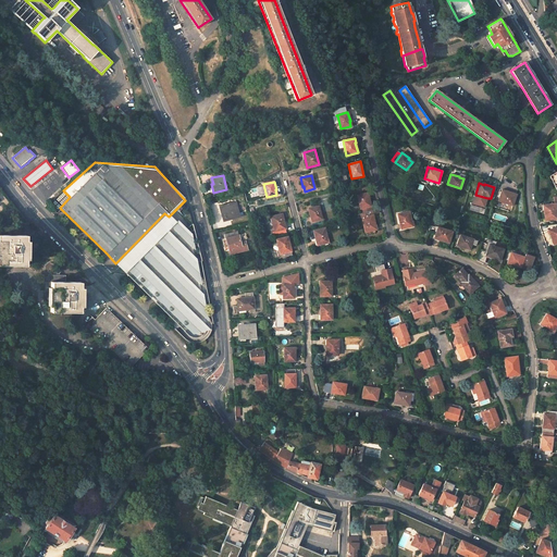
[(511,193),(502,189),(498,201),(512,206),(516,195),(511,194),(511,193)]
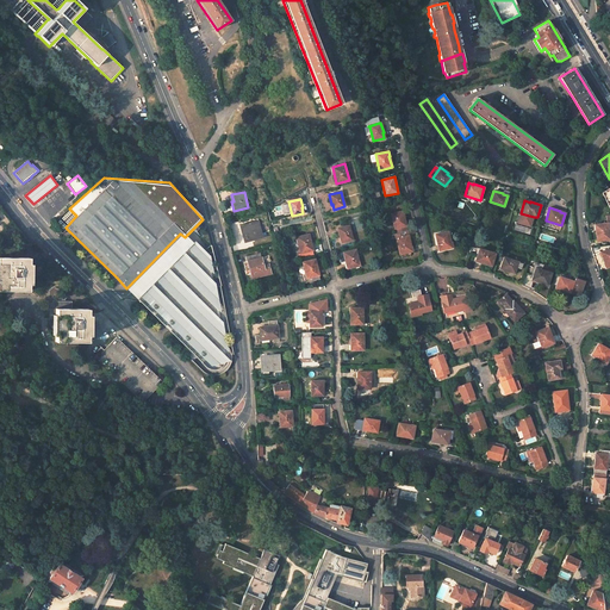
[(403,216),(402,211),(391,215),(396,234),(408,230),(404,216),(403,216)]
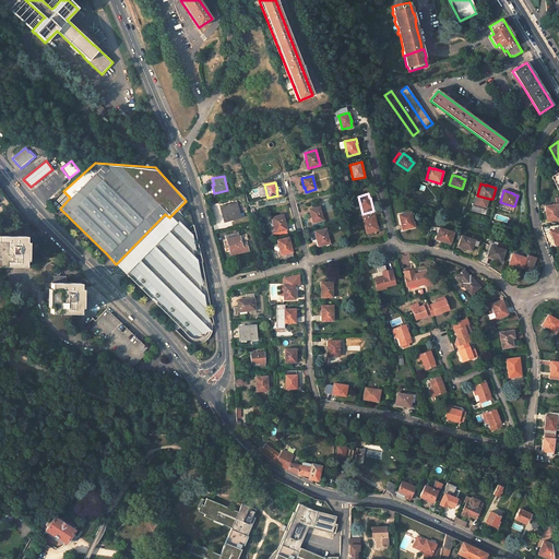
[(489,199),(477,195),(475,204),(486,207),(489,199)]
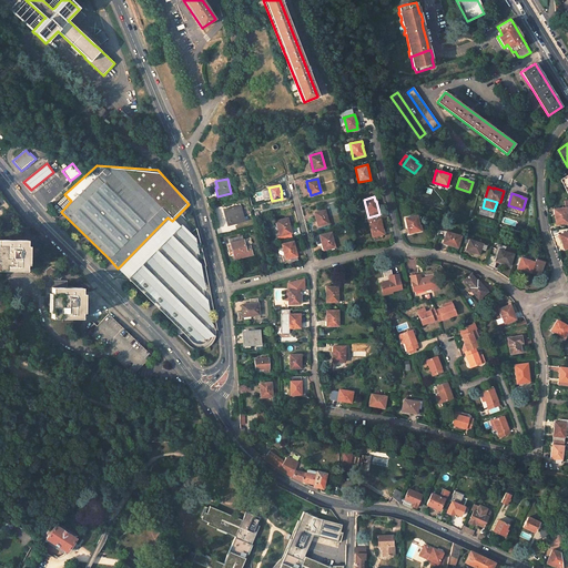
[(567,214),(567,200),(565,201),(566,208),(554,210),(555,214),(556,224),(567,223),(567,215),(567,214)]
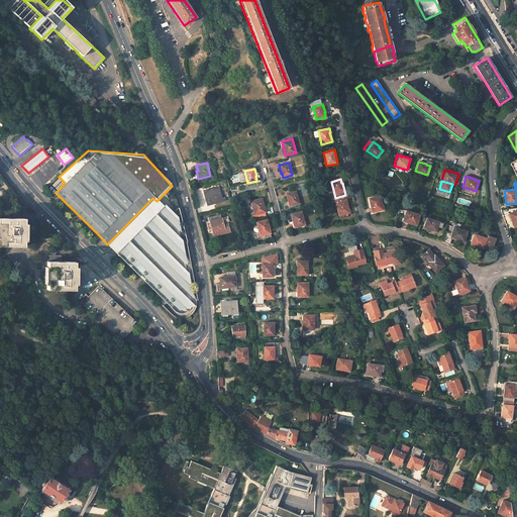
[(223,200),(219,188),(214,189),(204,192),(205,196),(206,196),(209,205),(214,204),(213,202),(215,202),(223,200)]
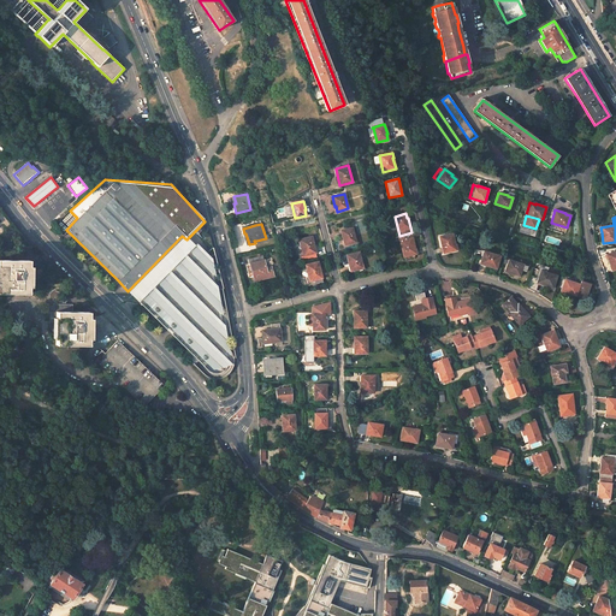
[(356,243),(354,227),(342,230),(343,236),(342,236),(344,246),(356,243)]
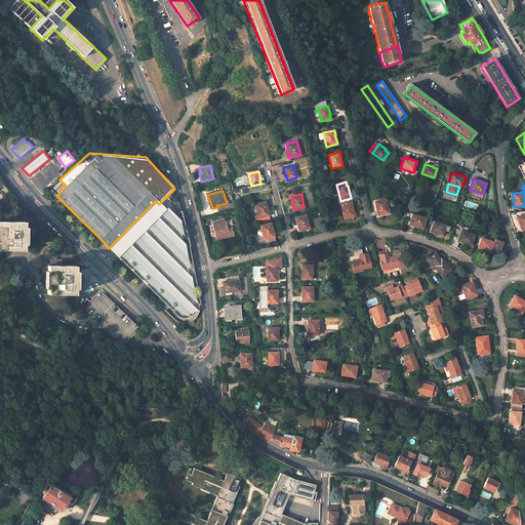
[(356,216),(352,202),(351,198),(340,201),(339,201),(340,205),(345,219),(356,216)]
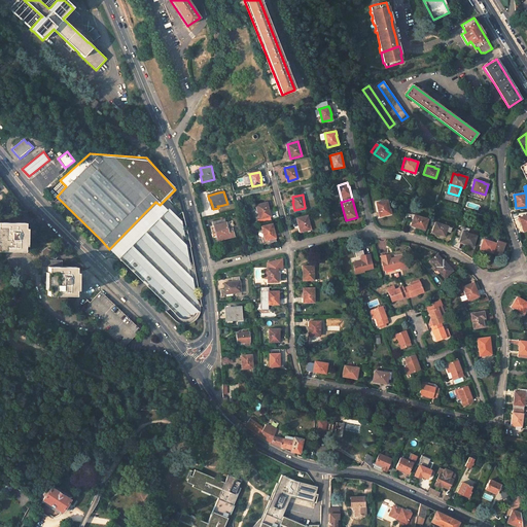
[(389,209),(387,200),(376,203),(379,216),(390,214),(389,209)]
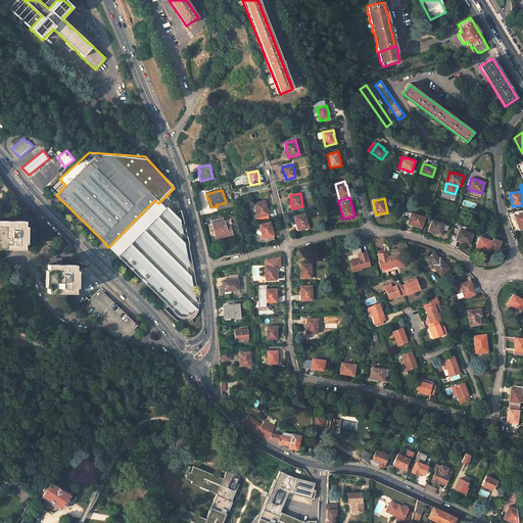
[(269,215),(265,200),(254,203),(255,207),(257,218),(269,215)]
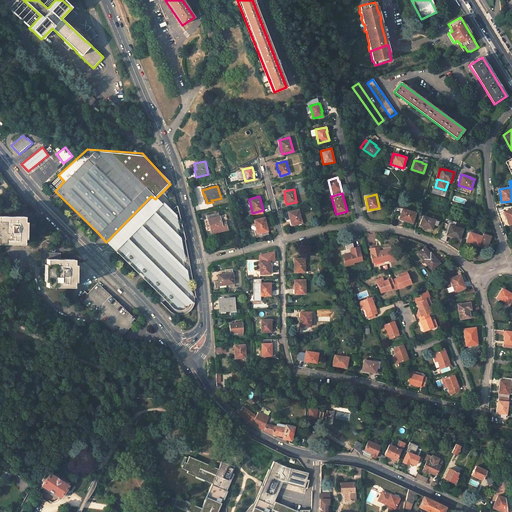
[(118,246),(114,250),(139,274),(163,299),(160,302),(171,312),(177,314),(188,313),(193,306),(195,301),(194,296),(191,277),(178,216),(176,206),(162,201),(158,205),(118,246)]
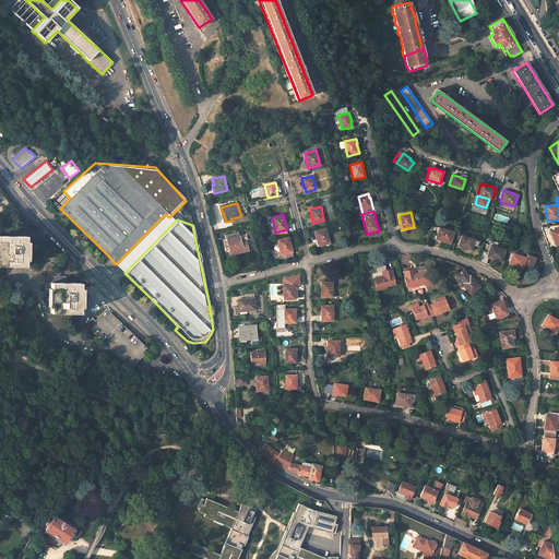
[(558,244),(558,227),(549,232),(552,241),(554,241),(555,246),(558,244)]
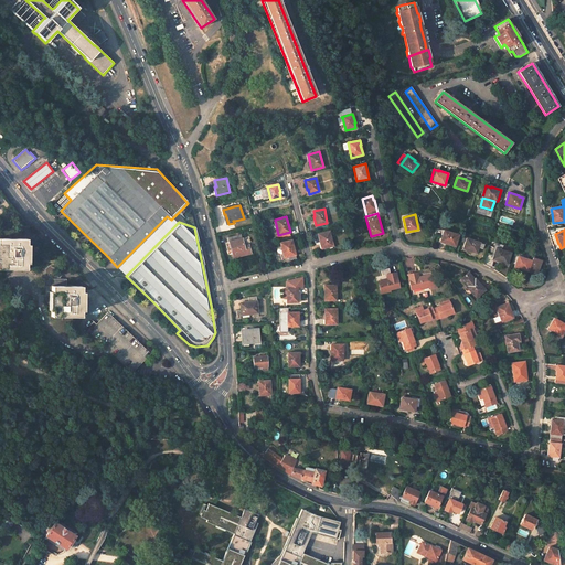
[(333,246),(330,231),(318,234),(320,244),(321,244),(322,248),(333,246)]
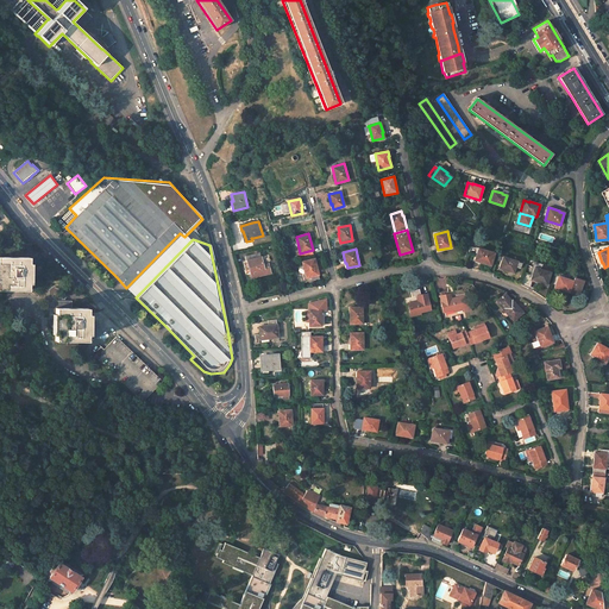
[(494,253),(478,249),(475,261),(479,262),(490,265),(494,253)]
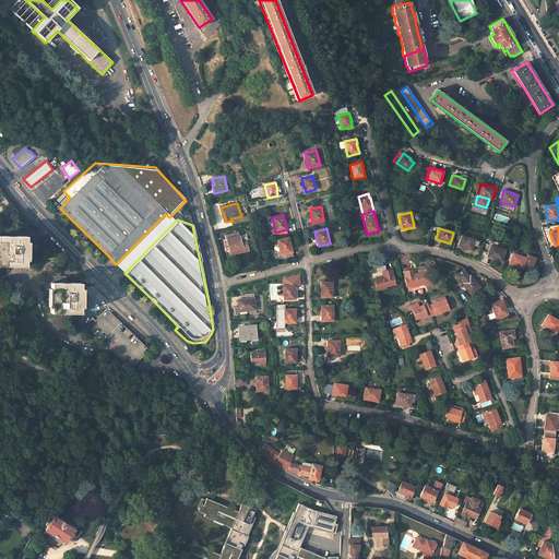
[(11,236),(0,236),(0,266),(9,266),(26,266),(26,261),(28,261),(28,242),(26,242),(26,236),(11,236)]
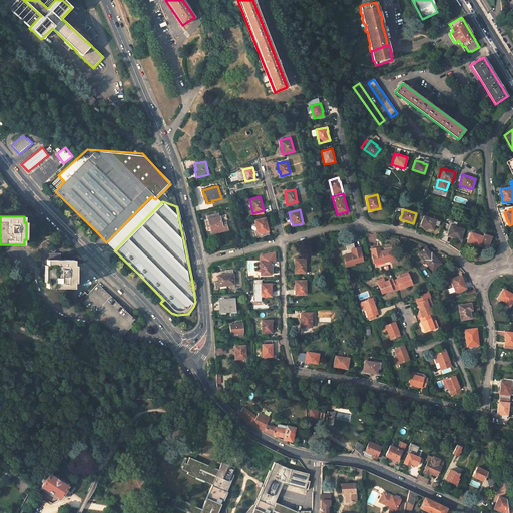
[(220,220),(219,216),(207,219),(207,220),(208,220),(212,233),(228,229),(225,222),(223,222),(222,219),(220,220)]
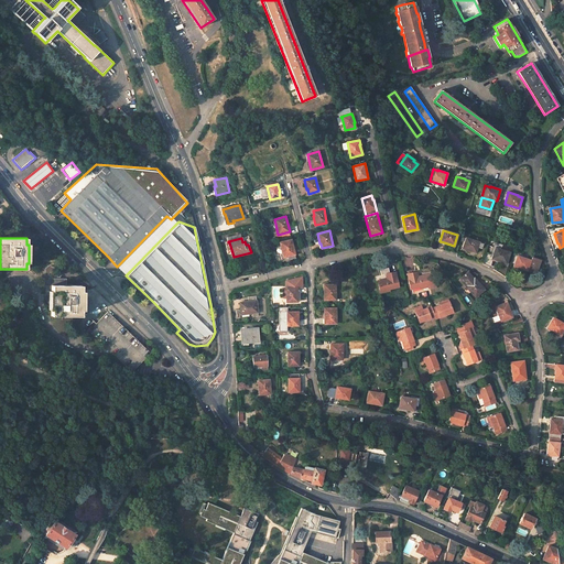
[(462,249),(470,252),(470,251),(476,253),(477,248),(481,249),(483,243),(479,242),(465,238),(462,249)]
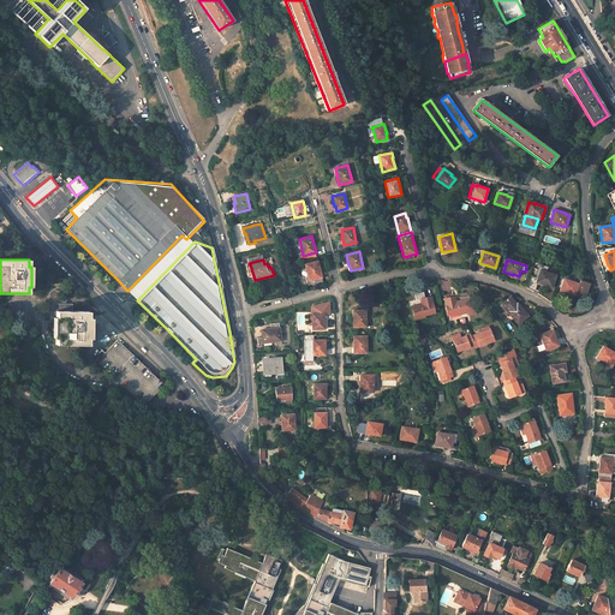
[(322,278),(317,261),(305,264),(306,268),(308,275),(310,281),(322,278)]
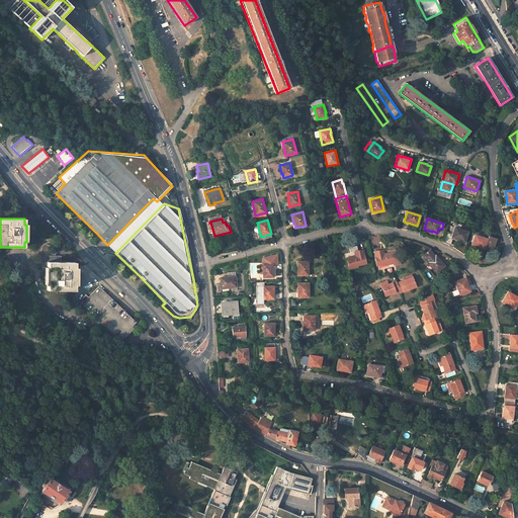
[(259,232),(258,226),(253,227),(257,241),(272,237),(271,234),(261,237),(259,232)]
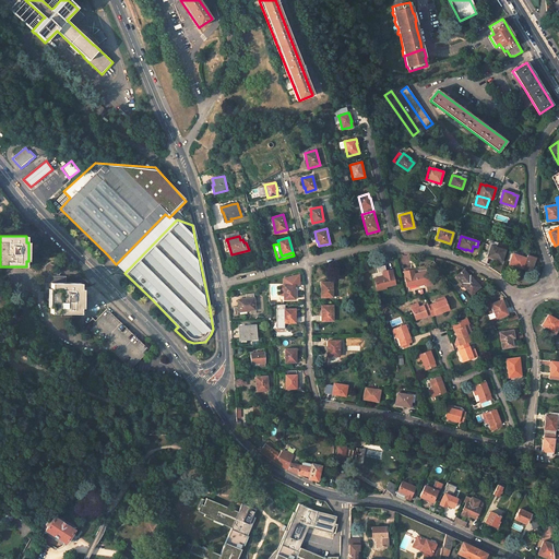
[(506,250),(490,246),(487,257),(501,262),(506,250)]
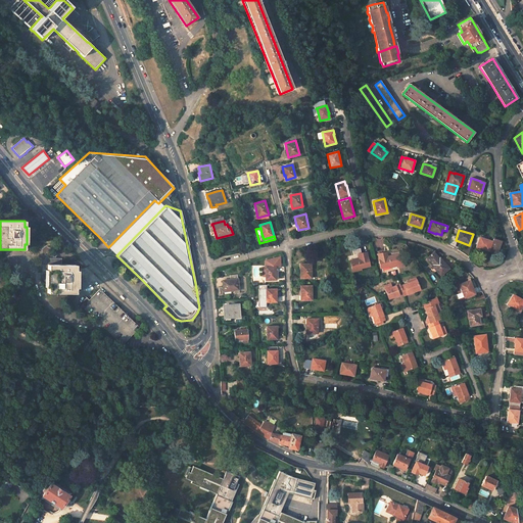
[(492,241),(479,237),(476,247),(484,249),(489,250),(488,251),(494,253),(497,251),(502,241),(492,239),(492,241)]
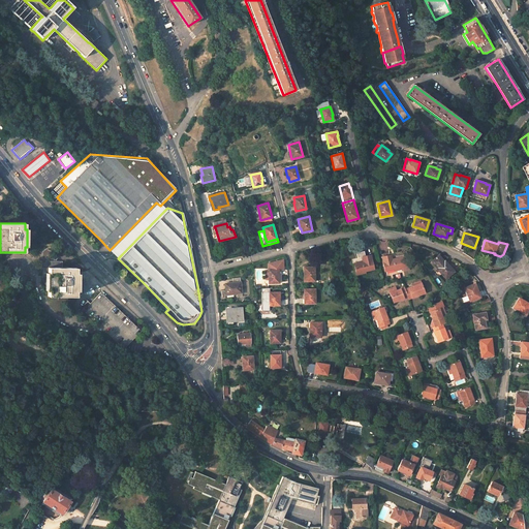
[(365,256),(366,256),(364,251),(356,253),(358,258),(361,257),(362,261),(366,260),(365,256)]
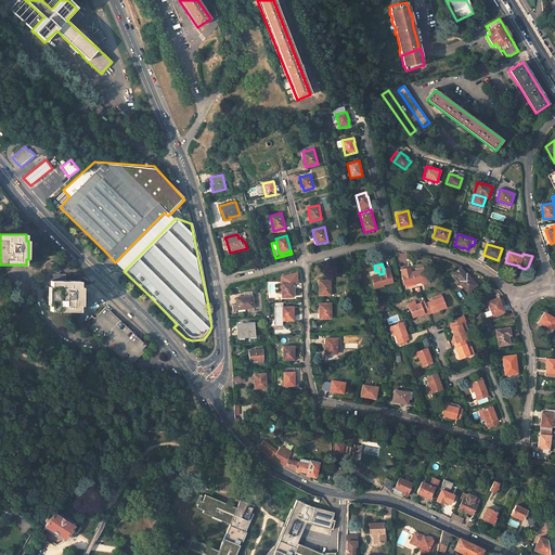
[(379,274),(372,276),(374,288),(384,286),(383,285),(392,283),(389,268),(384,269),(383,269),(384,273),(379,274)]
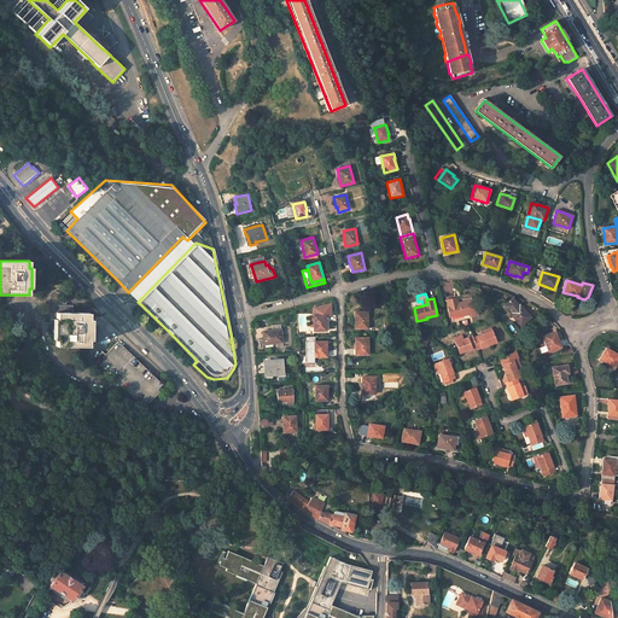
[(461,316),(471,314),(472,316),(477,315),(473,299),(468,301),(458,303),(456,298),(447,301),(450,318),(452,316),(461,315),(461,316)]
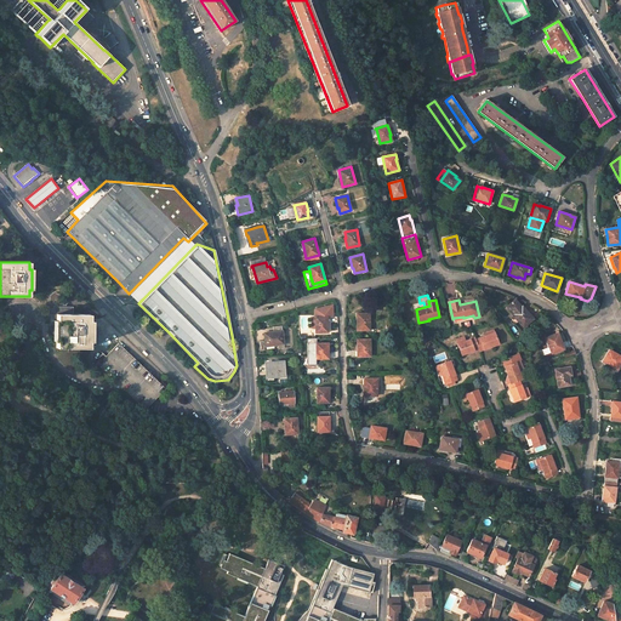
[(512,315),(524,328),(534,319),(527,311),(525,311),(522,307),(516,300),(508,306),(513,311),(513,309),(516,312),(513,314),(512,315)]
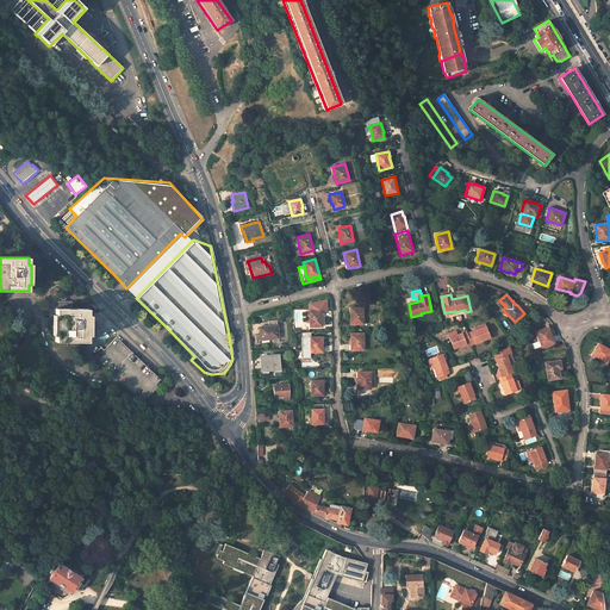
[(310,311),(323,311),(325,311),(325,309),(328,309),(327,299),(309,303),(310,311)]
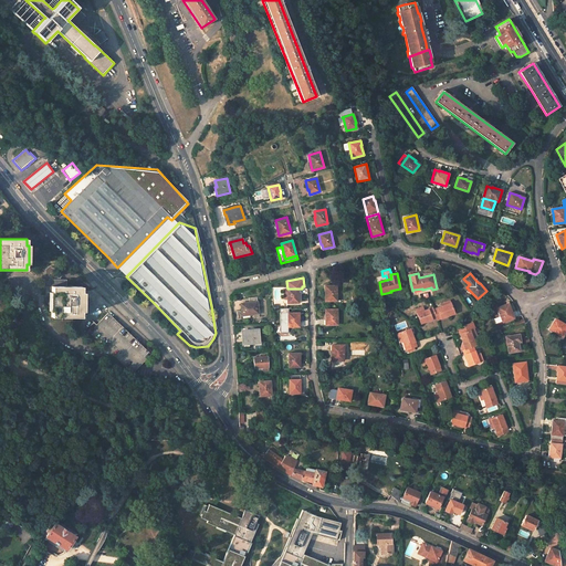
[(337,285),(325,285),(325,291),(325,302),(337,301),(337,285)]
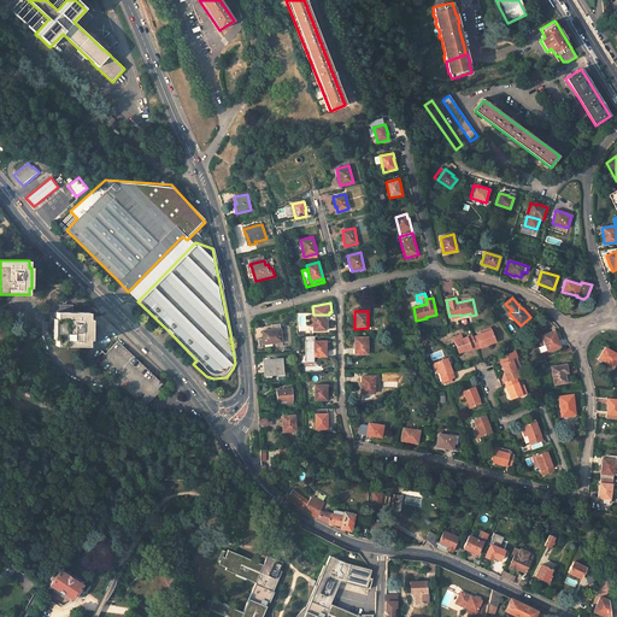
[(62,312),(57,312),(57,318),(54,318),(54,334),(53,340),(57,339),(56,346),(88,346),(88,345),(88,340),(90,340),(92,319),(89,319),(89,313),(89,312),(72,312),(62,312)]
